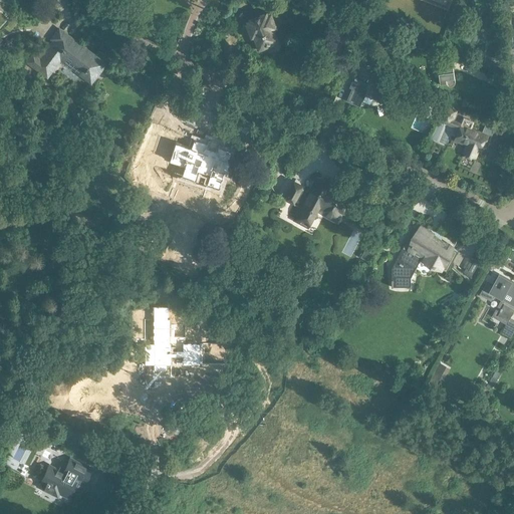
[(422,0),(447,10),(444,18),(444,19),(448,10),(452,0),(422,0)]
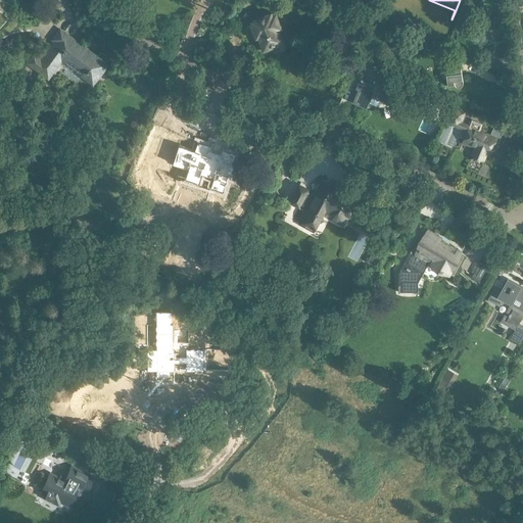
[(0,20),(5,25),(11,17),(2,9),(0,12),(0,20)]
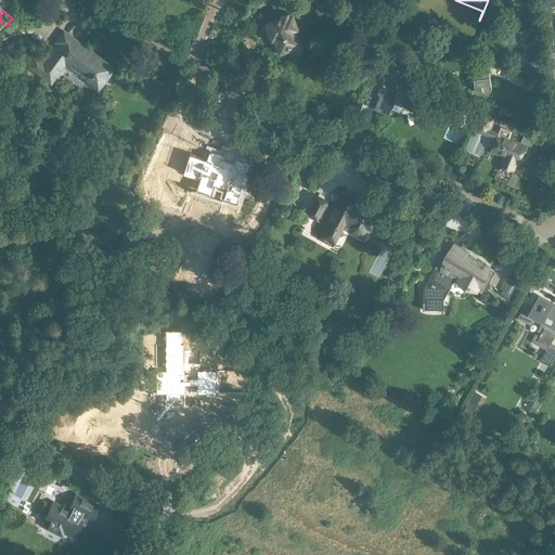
[(266,23),(267,25),(265,26),(271,41),(273,40),(279,53),(285,51),(287,52),(292,50),(293,48),(299,46),(293,29),(296,28),(292,16),(283,20),(282,16),(266,23)]
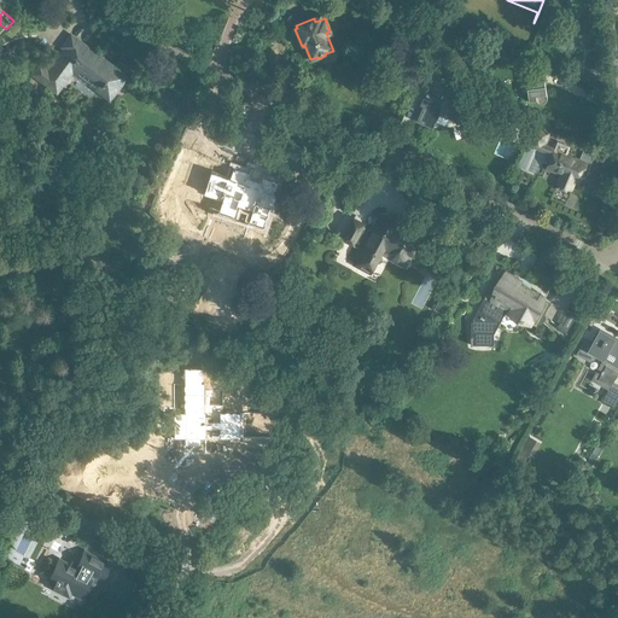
[(135,83),(82,44),(82,45),(73,38),(74,36),(70,34),(60,47),(63,50),(46,71),(39,65),(31,75),(56,93),(57,91),(71,71),(76,75),(80,70),(111,94),(104,104),(105,104),(126,77),(134,83),(135,83)]
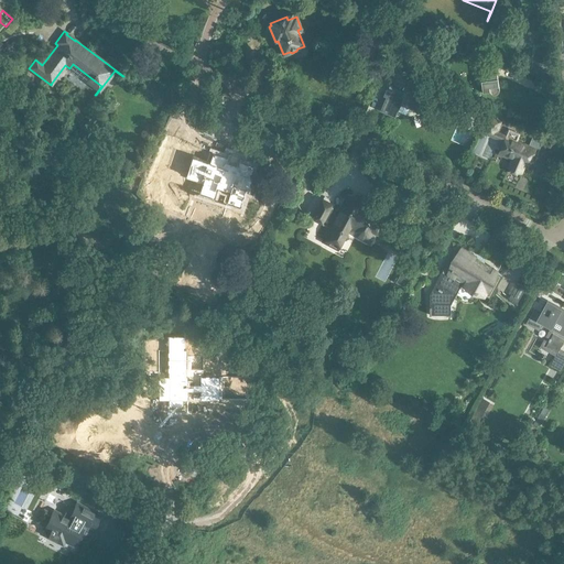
[(383,95),(382,95),(377,110),(384,114),(384,112),(393,116),(398,104),(414,110),(421,94),(398,84),(402,74),(383,67),(378,79),(388,84),(383,95)]
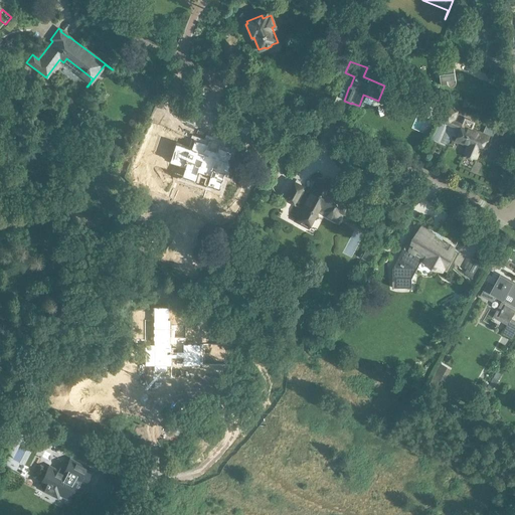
[(453,61),(434,64),(435,70),(439,69),(440,76),(438,77),(439,84),(448,83),(449,86),(451,87),(453,87),(455,86),(456,84),(456,82),(453,61)]
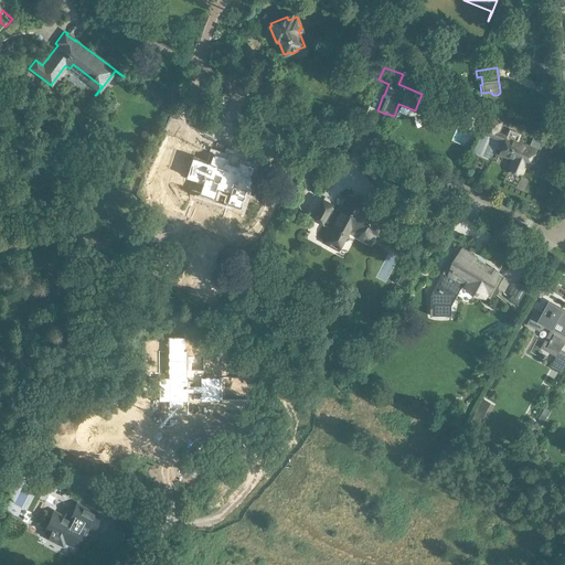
[(482,120),(486,112),(478,108),(475,116),(482,120)]
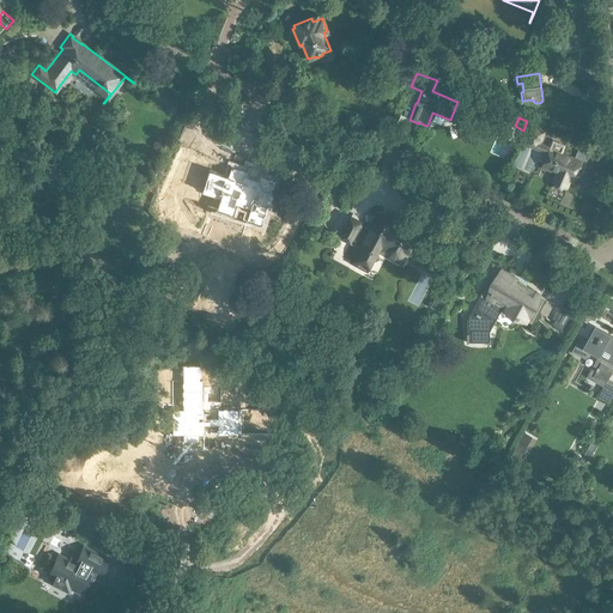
[(544,133),(530,127),(523,144),(546,153),(540,167),(554,173),(550,182),(556,184),(554,187),(559,189),(560,187),(565,189),(570,178),(574,180),(581,162),(539,144),(544,133)]
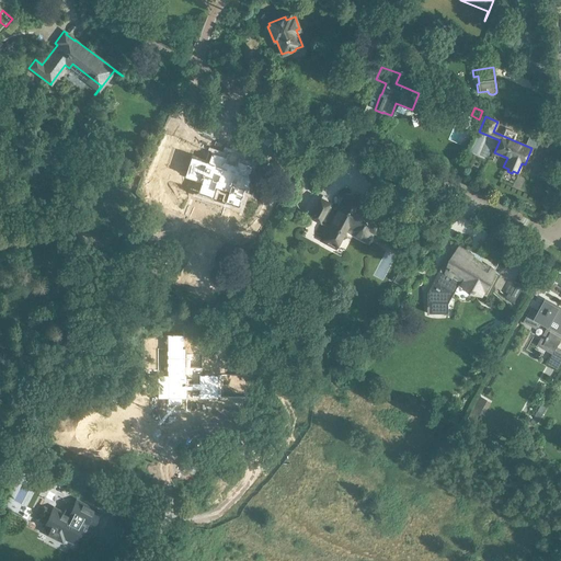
[(216,194),(236,202),(243,181),(247,182),(251,171),(248,170),(252,161),(233,153),(241,134),(220,125),(212,146),(191,137),(174,178),(195,185),(203,164),(224,173),(216,194)]
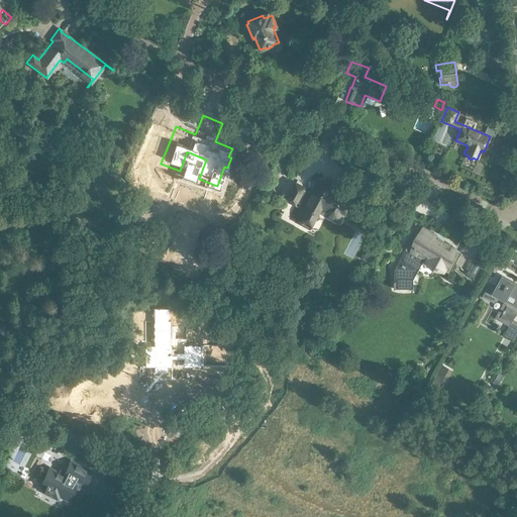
[(296,182),(286,201),(297,207),(297,206),(302,208),(295,222),(310,230),(322,208),(326,210),(323,216),(340,225),(344,216),(346,216),(347,216),(348,216),(349,216),(350,215),(351,215),(352,214),(352,213),(353,212),(353,211),(354,210),(354,209),(354,208),(354,207),(353,206),(353,205),(352,204),(352,203),(351,202),(346,201),(348,198),(336,192),(335,194),(331,192),(334,187),(318,179),(310,194),(305,191),(307,188),(296,182)]
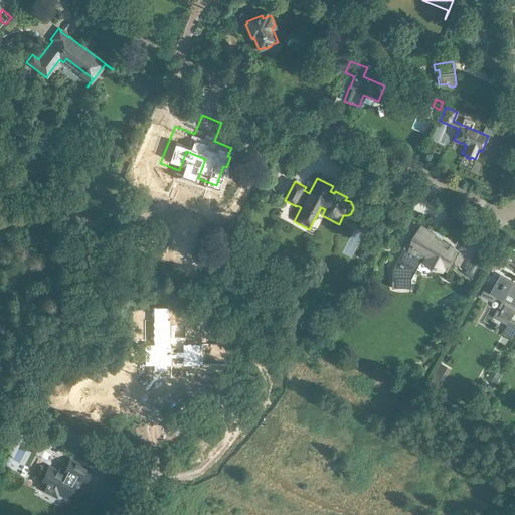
[(446,266),(455,249),(409,223),(392,255),(391,268),(403,276),(404,261),(411,247),(446,266)]
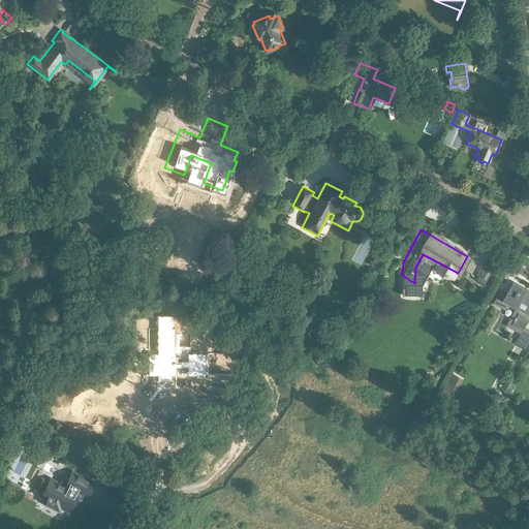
[(491,267),(485,263),(480,272),(486,275),(491,267)]
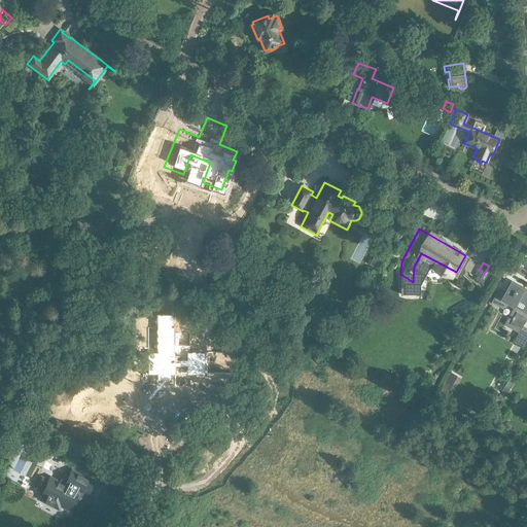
[(526,288),(512,280),(504,293),(498,290),(491,303),(503,309),(507,303),(514,307),(504,324),(519,332),(514,341),(524,347),(526,341),(526,327),(523,325),(526,318),(526,288)]
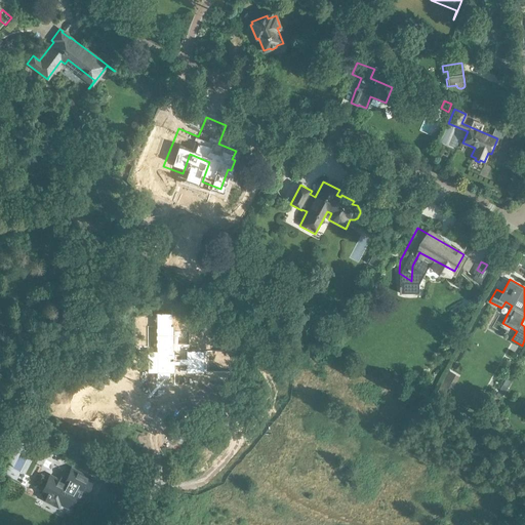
[(204,372),(204,351),(189,351),(190,331),(174,331),(174,325),(156,325),(156,326),(147,326),(148,348),(148,351),(147,351),(147,372),(156,372),(156,377),(170,377),(170,372),(204,372)]
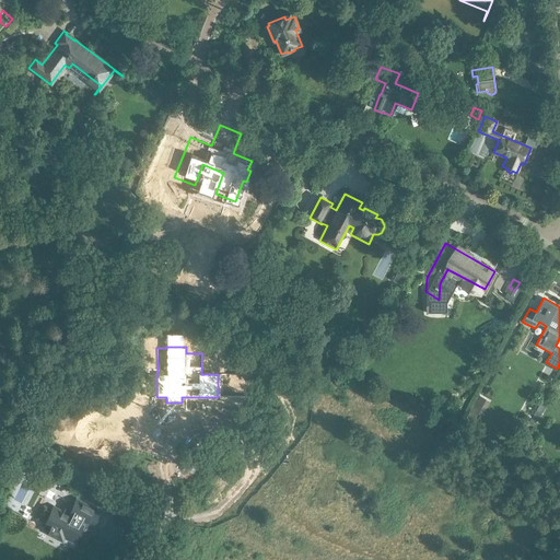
[(478,395),(467,416),(475,420),(487,399),(478,395)]
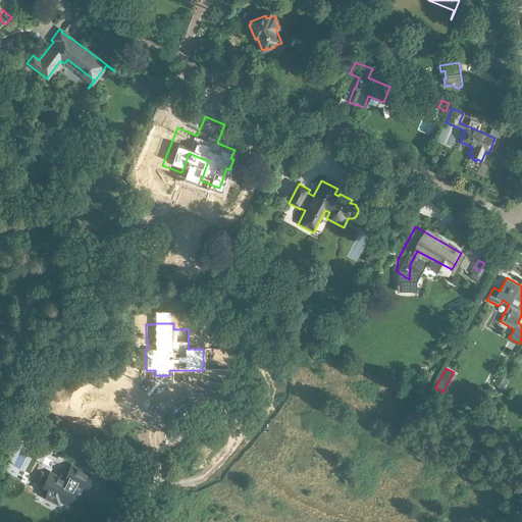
[(504,376),(493,393),(499,396),(501,393),(509,379),(504,376)]
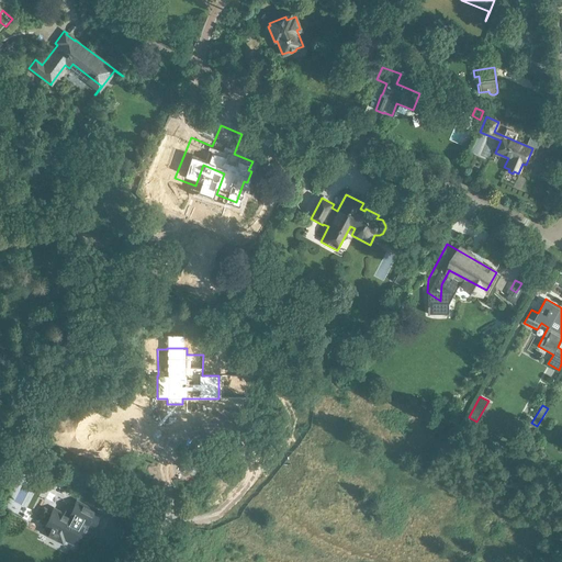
[(37,456),(29,451),(22,462),(32,468),(37,456)]
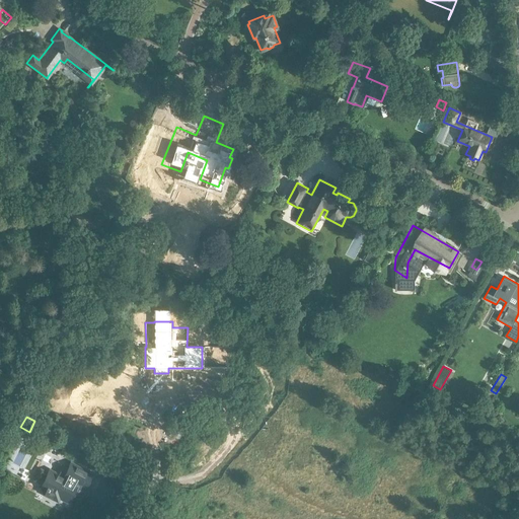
[(84,490),(93,472),(70,461),(67,467),(60,464),(56,471),(49,468),(47,471),(40,467),(33,479),(41,484),(39,489),(44,492),(42,495),(58,503),(60,499),(68,504),(73,492),(78,495),(81,489),(84,490)]
